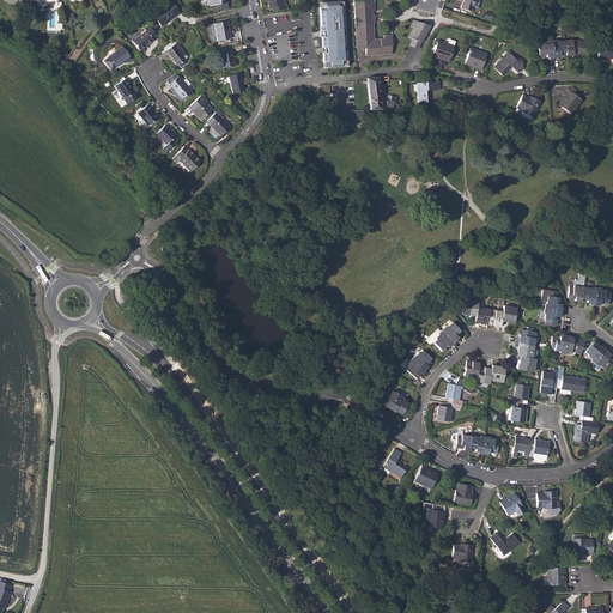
[(266,0),(268,7),(272,6),(272,11),(283,10),(281,5),(285,4),(284,0),(266,0)]
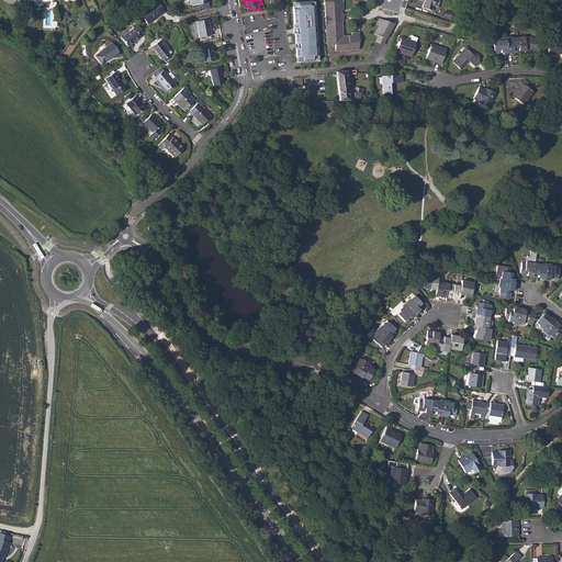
[(325,11),(325,17),(330,15),(330,18),(328,18),(330,36),(332,36),(332,44),(335,44),(335,51),(358,48),(358,42),(359,41),(358,32),(350,33),(350,35),(341,35),(340,10),(339,0),(326,0),(324,0),(325,11)]
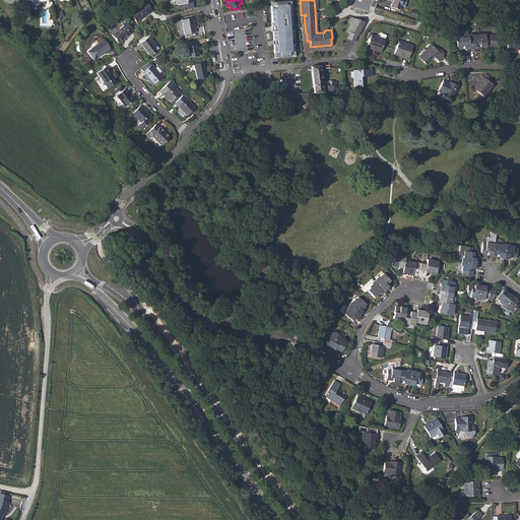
[(390,7),(399,9),(400,5),(404,6),(406,0),(388,0),(391,1),(390,7)]
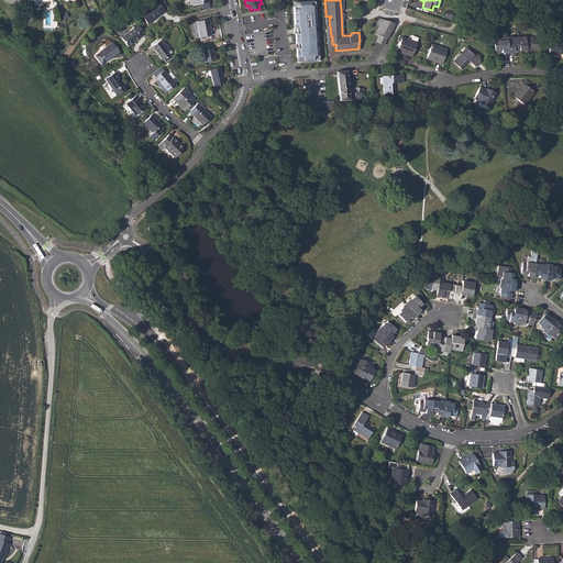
[(141,14),(147,24),(165,11),(158,1),(141,14)]
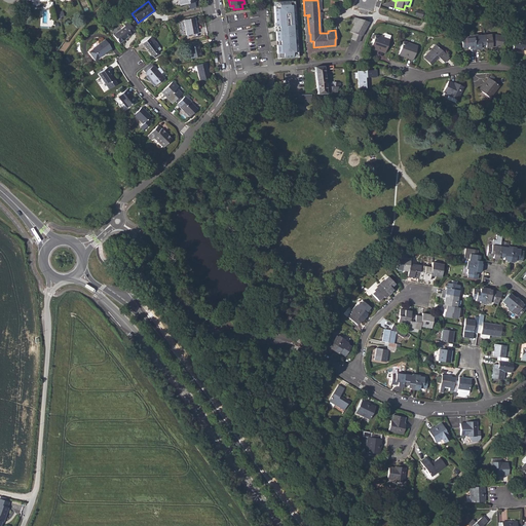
[(295,1),(271,3),(275,60),(299,58),(295,1)]
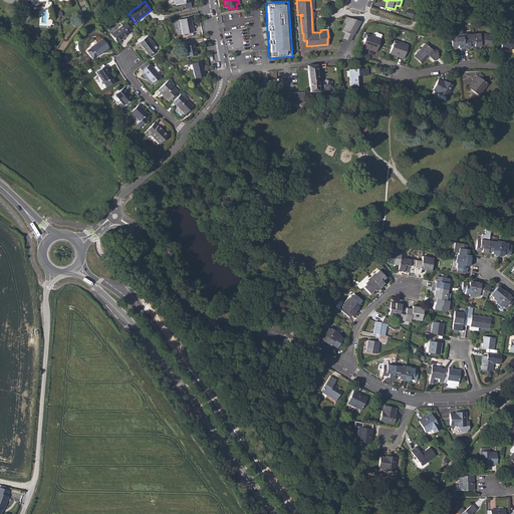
[(180,20),(182,34),(193,32),(190,17),(180,20)]
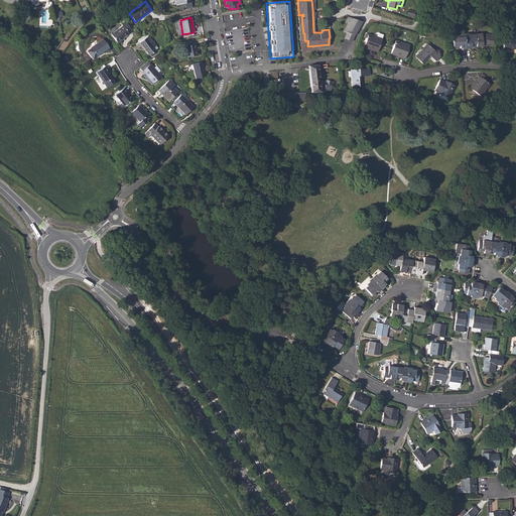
[(344,31),(346,32),(355,35),(362,21),(347,17),(345,22),(348,22),(344,31)]
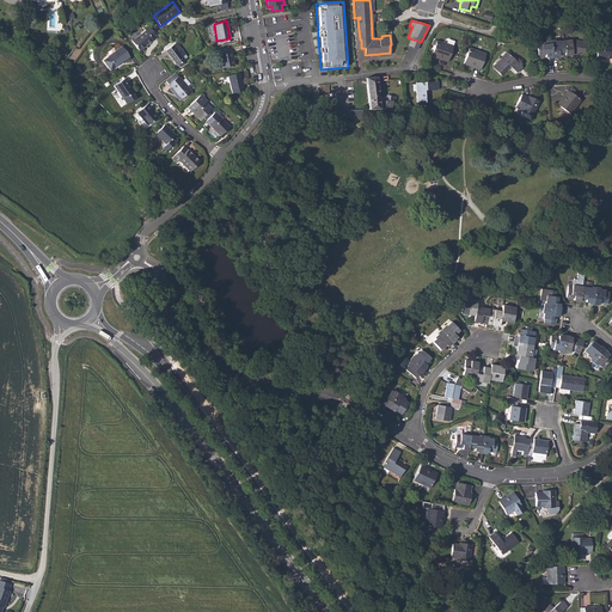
[(133,41),(139,50),(153,40),(152,38),(157,35),(148,25),(145,29),(146,31),(133,41)]
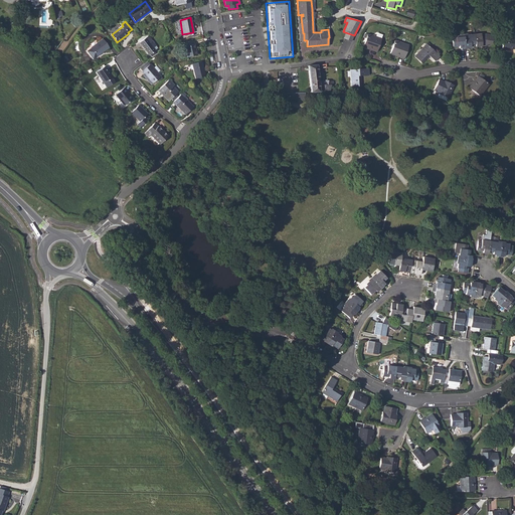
[(351,40),(354,35),(345,32),(344,38),(351,40)]
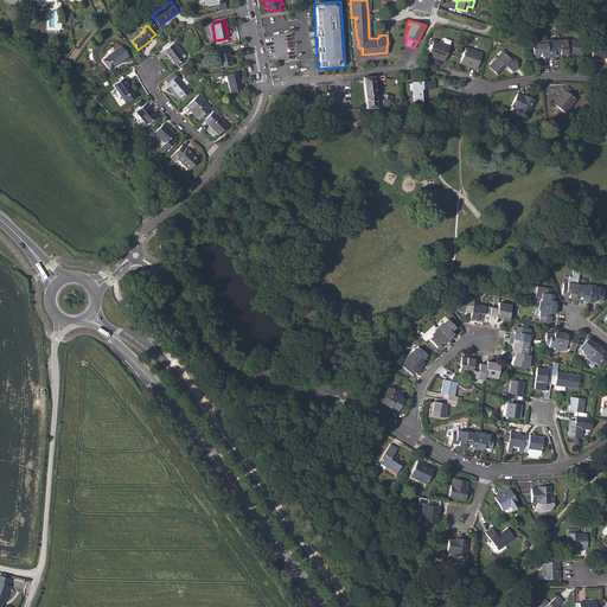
[(560,51),(561,56),(572,55),(570,40),(566,40),(566,39),(558,40),(560,51)]
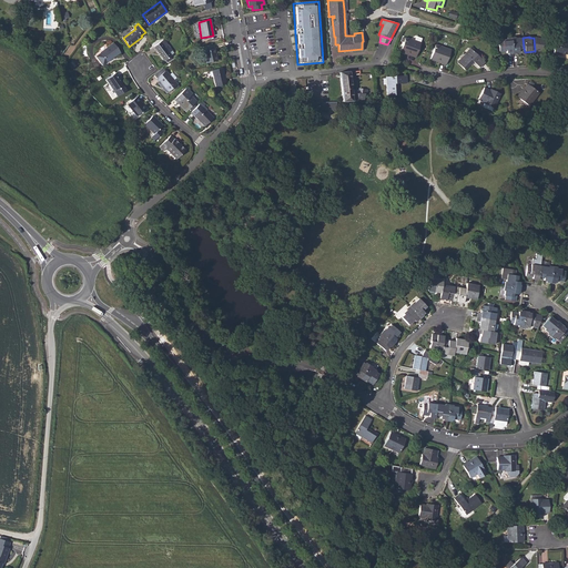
[(518,49),(524,48),(523,38),(510,39),(511,52),(518,52),(518,49)]
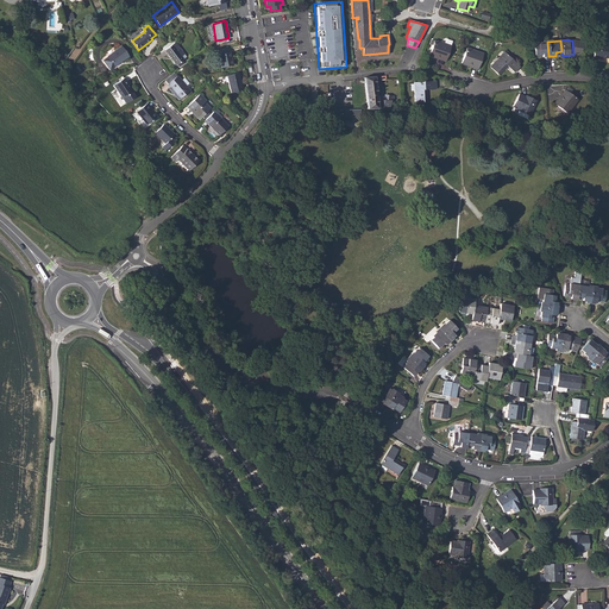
[(428,56),(445,62),(450,46),(433,42),(428,56)]
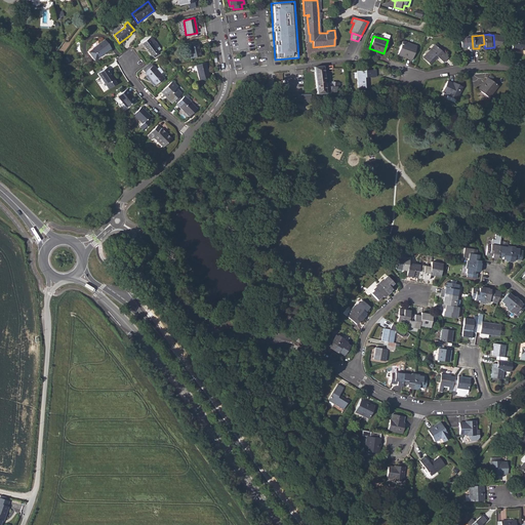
[(467,47),(468,49),(473,48),(472,36),(463,37),(463,38),(459,38),(460,48),(467,47)]
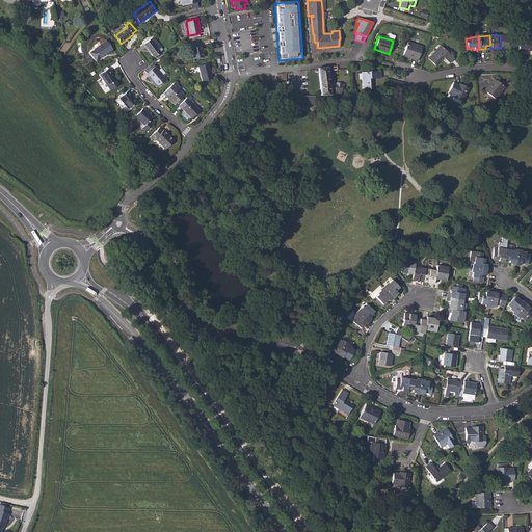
[(143,44),(154,57),(160,52),(155,45),(157,43),(153,37),(143,44)]
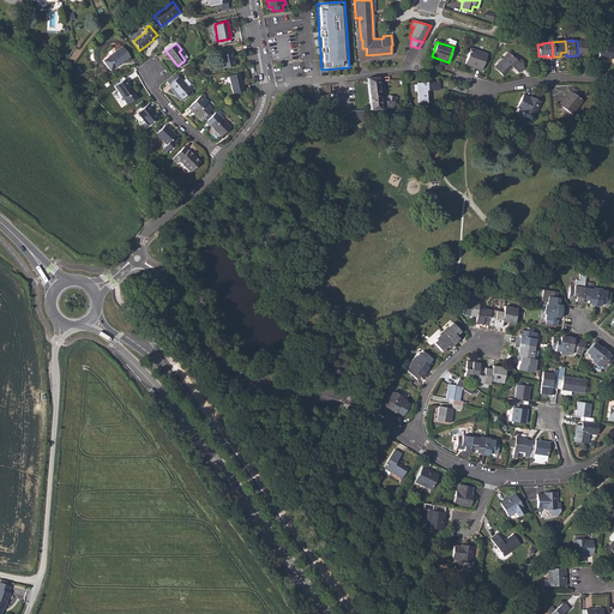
[(613,46),(600,44),(597,58),(607,59),(608,58),(613,58),(613,46)]
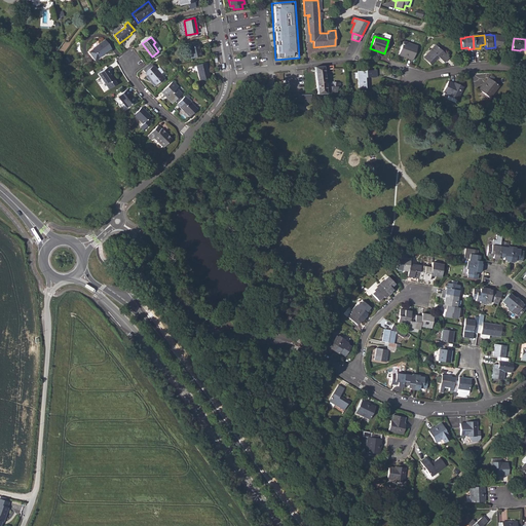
[(100,58),(111,48),(105,39),(92,48),(92,49),(88,52),(95,61),(99,58),(100,58)]
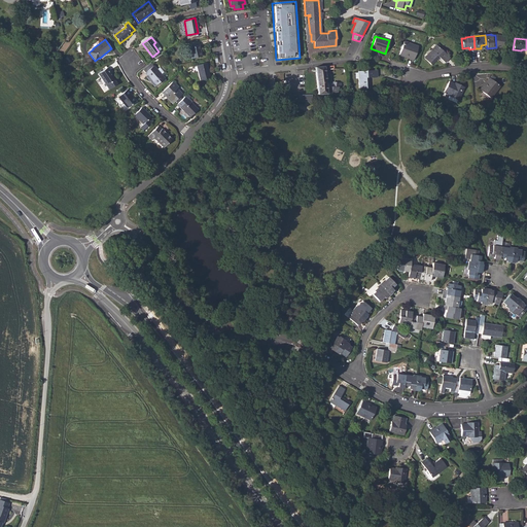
[(188,47),(190,59),(202,57),(199,45),(198,45),(197,41),(187,43),(187,47),(188,47)]
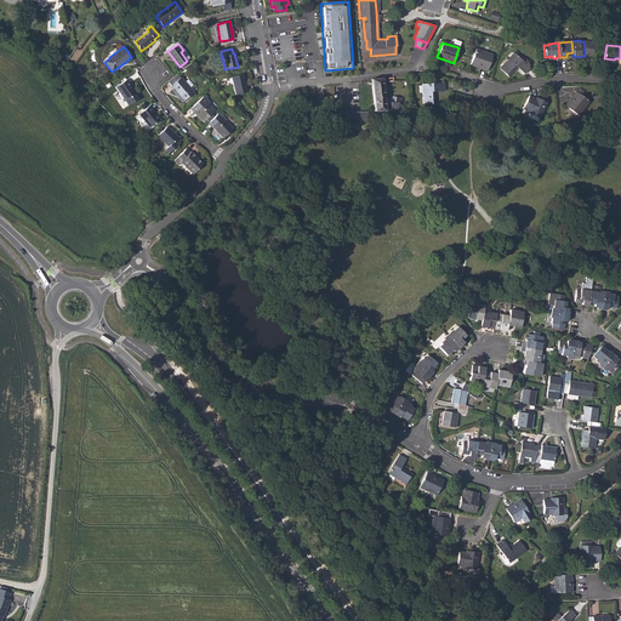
[(471,66),(486,70),(493,56),(476,50),(471,66)]
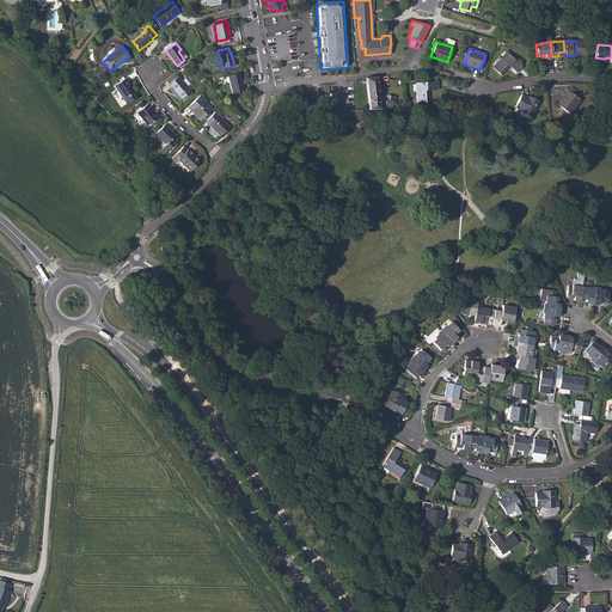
[(491,67),(500,75),(509,67),(516,73),(522,68),(506,53),(491,67)]
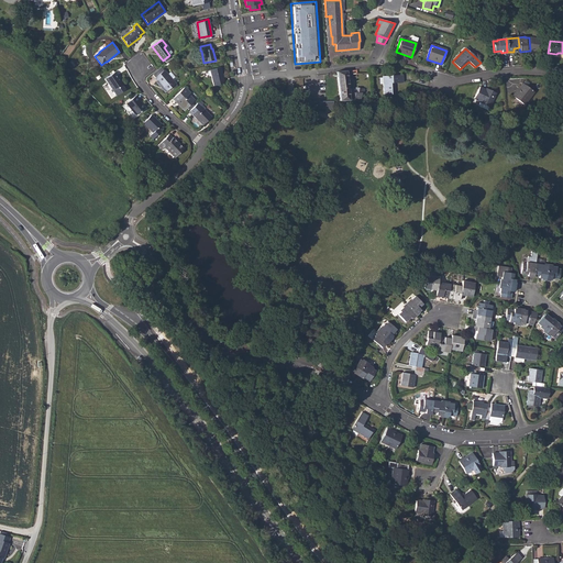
[(209,69),(213,86),(224,84),(220,67),(209,69)]
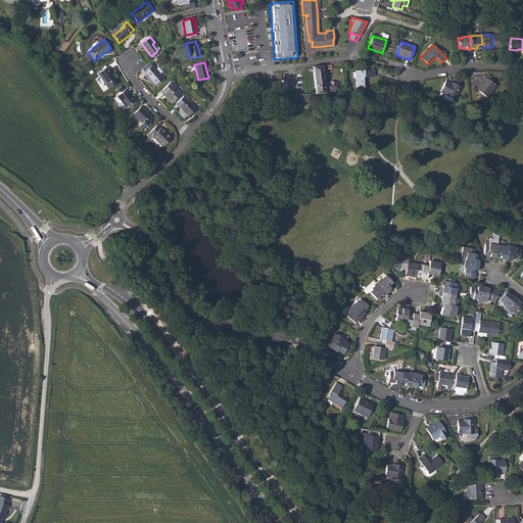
[(163,78),(159,74),(155,68),(152,65),(144,73),(154,85),(163,78)]
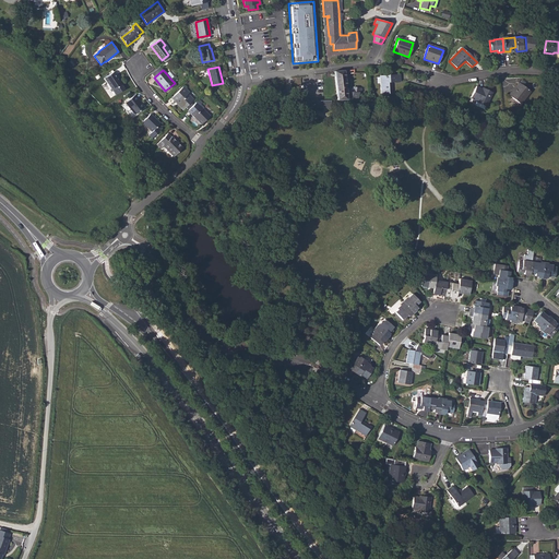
[(121,84),(118,79),(117,76),(118,75),(115,71),(104,79),(113,91),(121,84)]
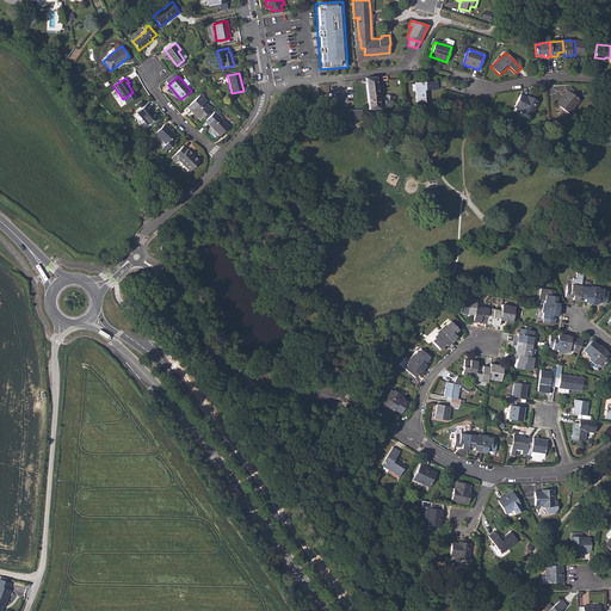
[(364,79),(368,110),(378,110),(380,109),(380,107),(383,109),(392,107),(393,102),(395,100),(395,97),(386,96),(386,97),(377,96),(376,78),(364,79)]
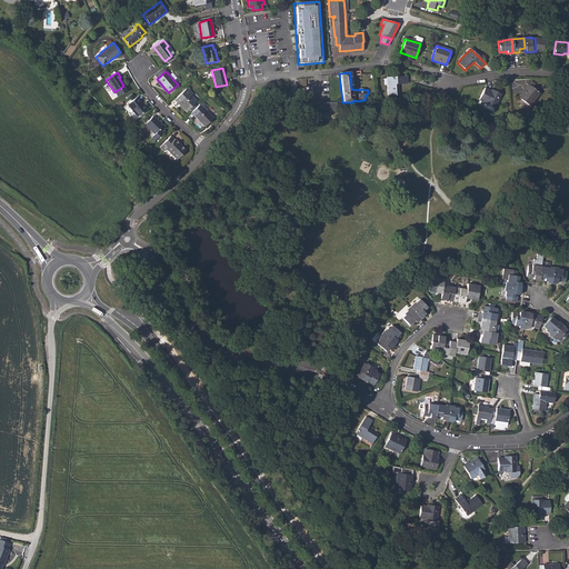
[(386,78),(387,97),(399,96),(398,85),(407,83),(407,76),(386,78)]
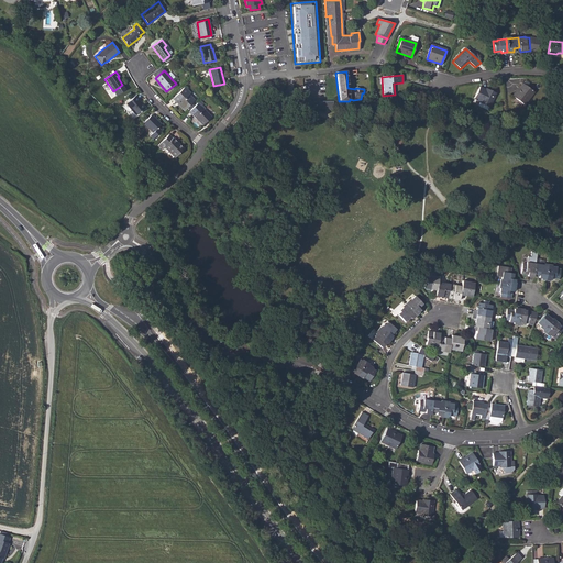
[(155,84),(164,94),(166,91),(155,78),(154,79),(156,81),(155,84)]
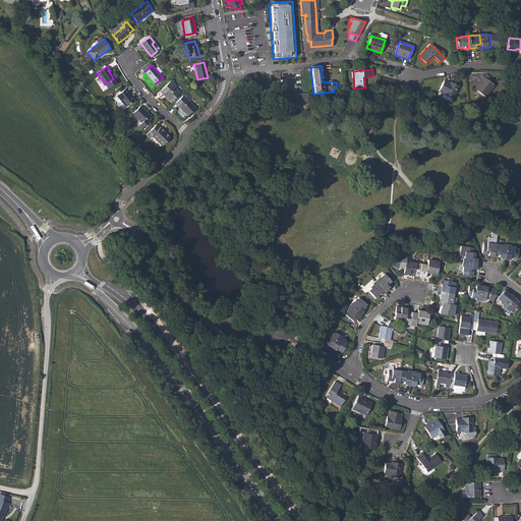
[(473,89),(485,98),(494,85),(482,77),(473,89)]
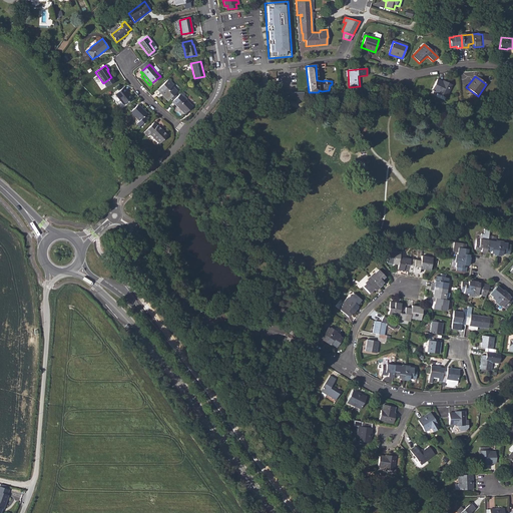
[(157,90),(161,94),(162,93),(164,94),(162,95),(167,100),(177,91),(172,86),(173,85),(168,79),(157,90)]
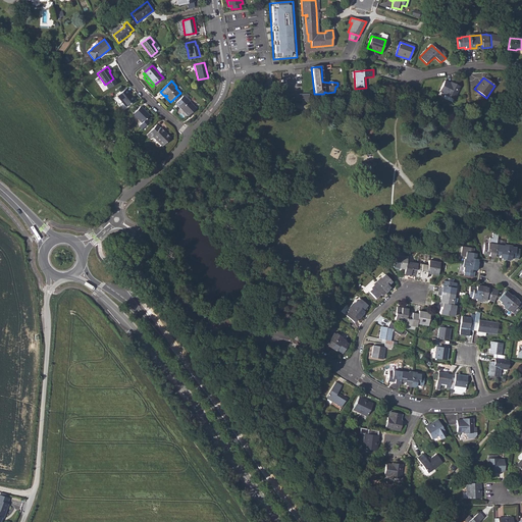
[(453,99),(459,87),(450,82),(450,83),(444,81),(438,91),(445,94),(444,95),(447,97),(453,99)]
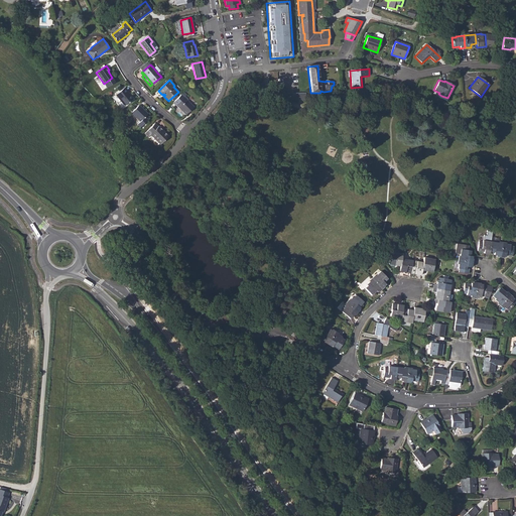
[(115,95),(124,106),(133,99),(124,88),(115,95)]
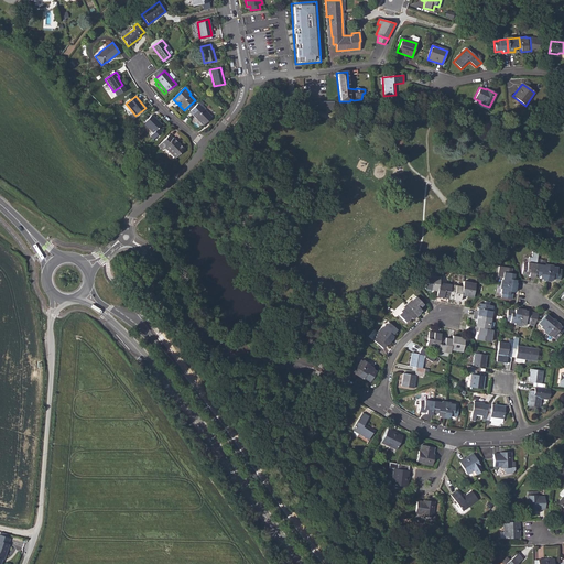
[(203,104),(201,101),(190,111),(203,126),(212,117),(205,110),(206,109),(202,105),(203,104)]
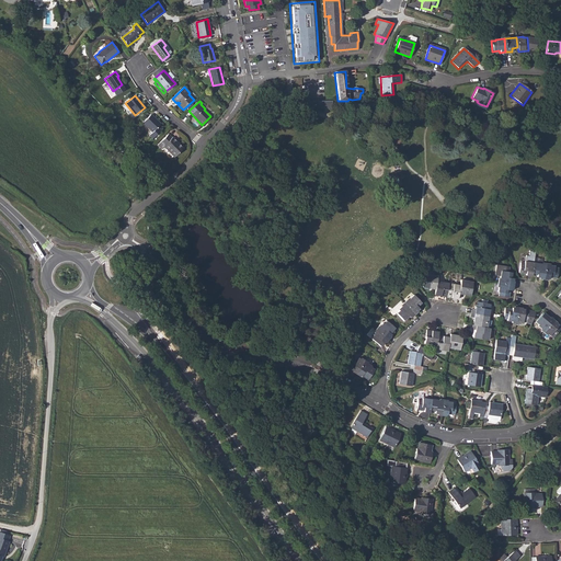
[(149,135),(152,138),(160,129),(158,127),(160,124),(150,114),(142,123),(151,132),(149,135)]
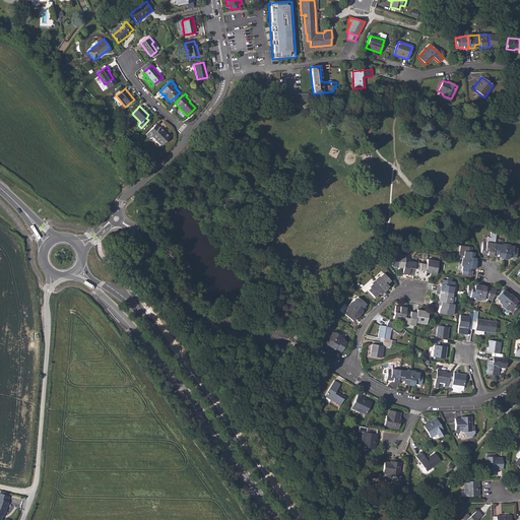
[(151,135),(161,145),(170,137),(159,127),(158,127),(155,124),(145,134),(148,137),(151,135)]
